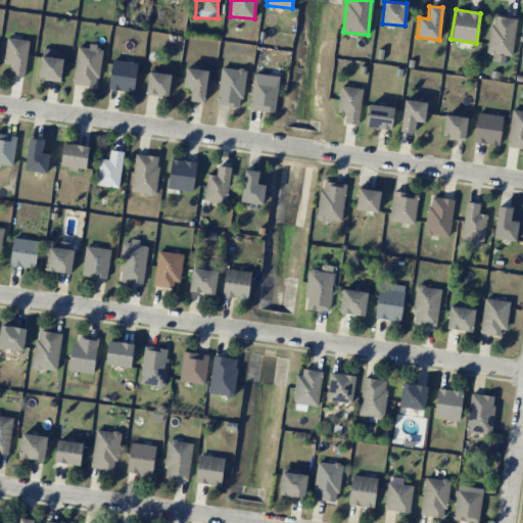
[(516,18),(491,15),(487,53),(512,56),(516,18)]
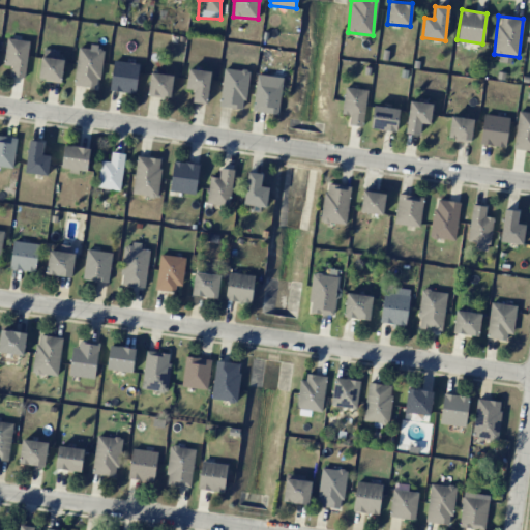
[(3,65),(11,66),(10,76),(24,78),(30,41),(7,38),(3,65)]
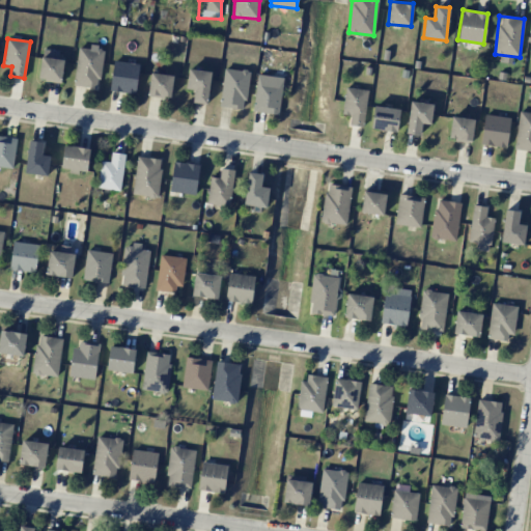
[(74,85),(98,88),(104,49),(79,46),(74,85)]
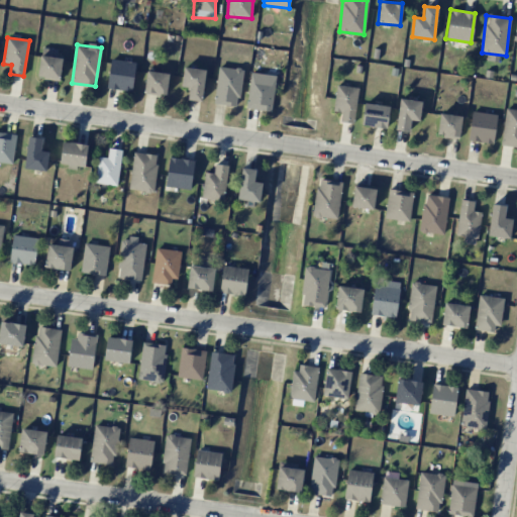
[(57,58),(57,48),(41,47),(38,78),(61,80),(63,58),(57,58)]
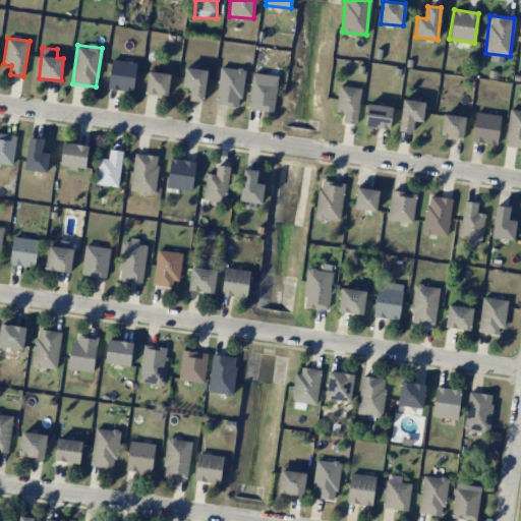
[(137,63),(112,59),(107,89),(132,93),(137,63)]
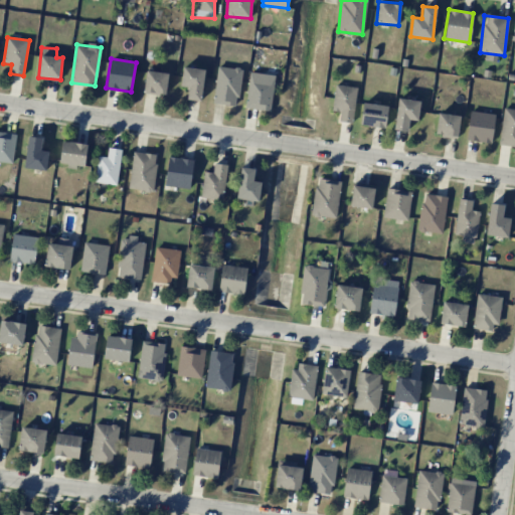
[(180,87),(188,88),(186,99),(200,101),(205,69),(183,66),(180,87)]
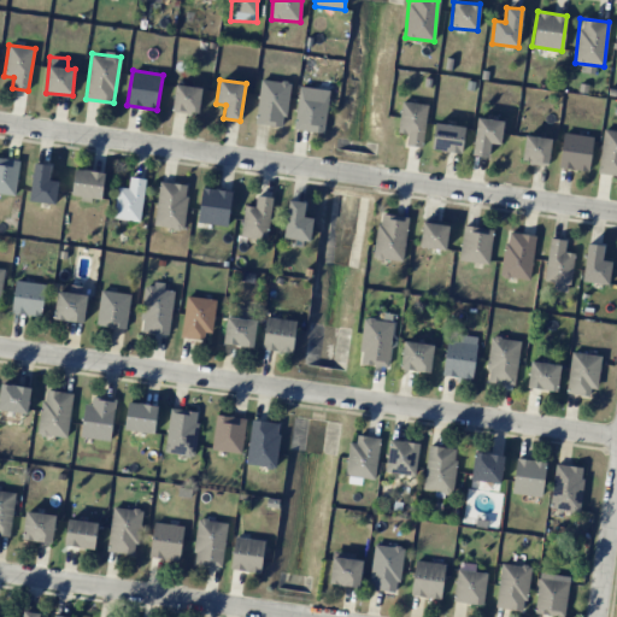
[(256,124),(285,127),(289,82),(259,80),(256,124)]
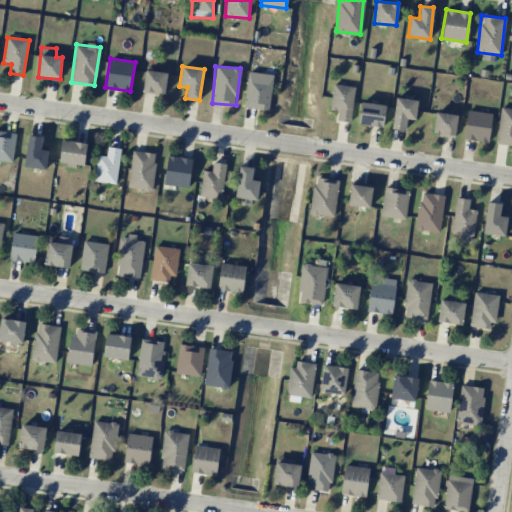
[(142,91),(164,95),(168,73),(146,70),(142,91)]
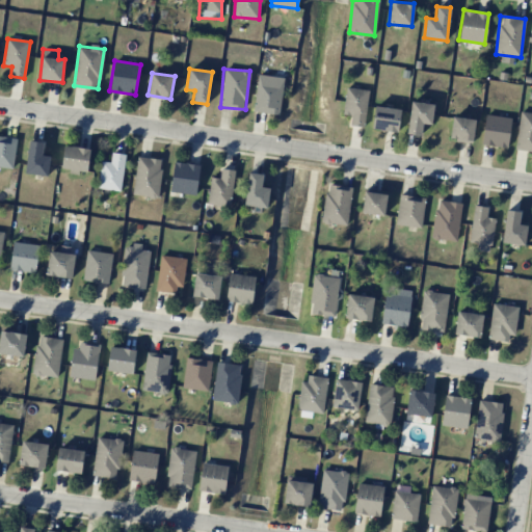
[(282,84),(257,82),(254,112),(280,114),(282,84)]
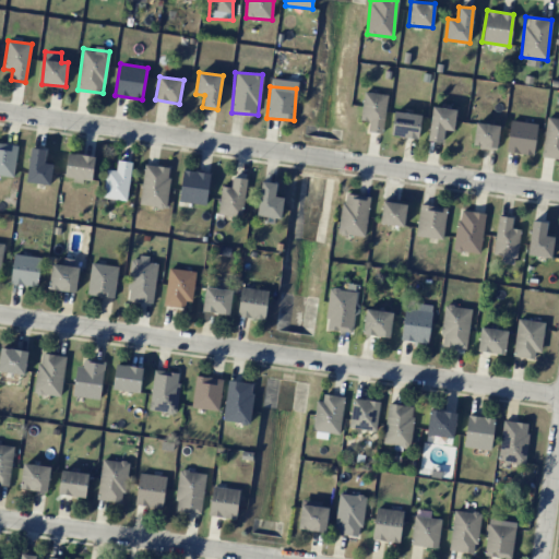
[(359,119),(369,121),(367,131),(381,134),(388,96),(365,92),(359,119)]
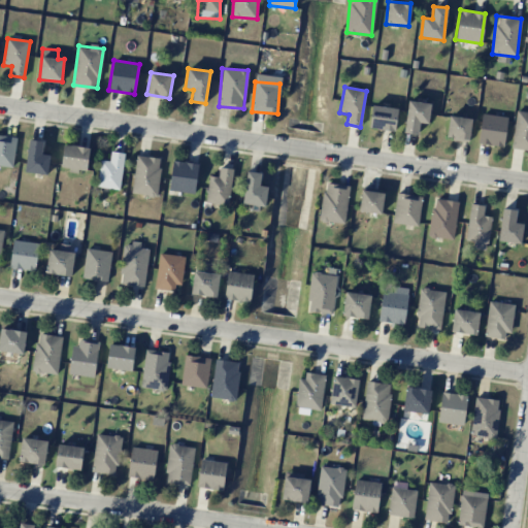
[(418,134),(419,123),(429,124),(430,103),(406,101),(404,133),(418,134)]
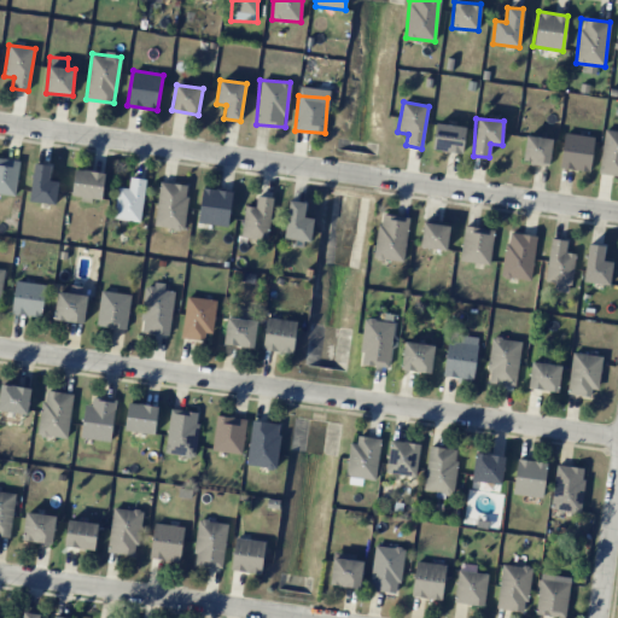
[(465,127),(435,124),(432,150),(462,152),(465,127)]
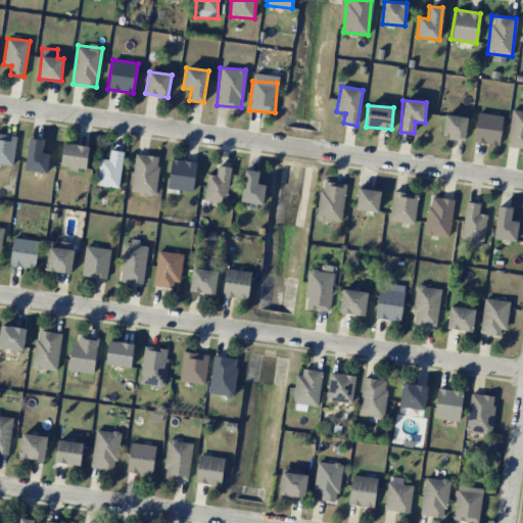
[(507,147),(522,148),(522,110),(511,109),(507,147)]
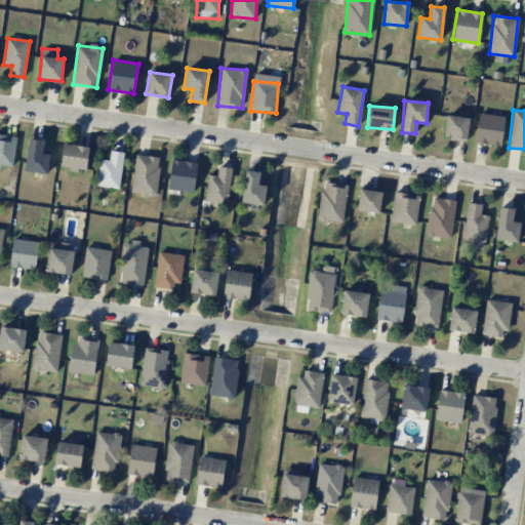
[(506,117),(480,113),(474,142),(499,147),(506,117)]
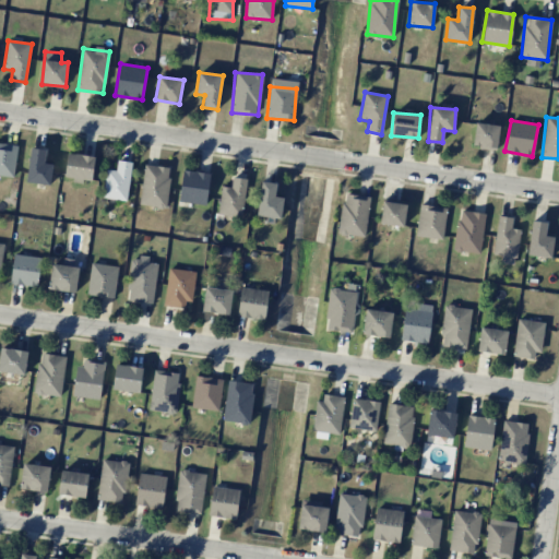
[(499,126),(474,123),(473,147),(497,150),(499,126)]
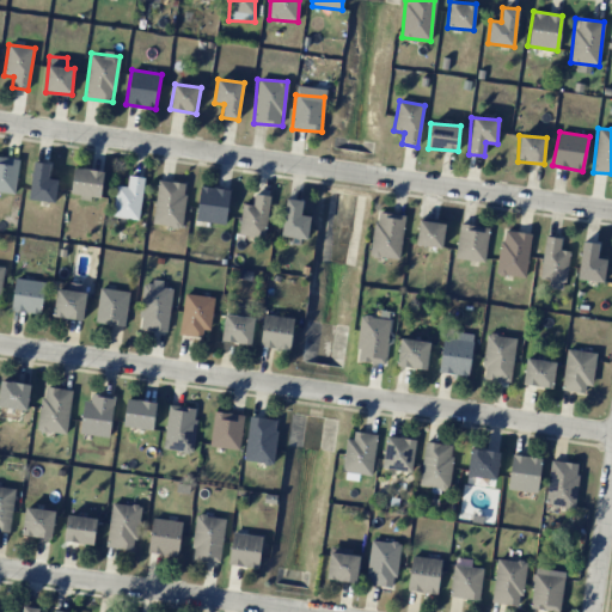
[(0,191),(16,193),(18,158),(0,157),(0,191)]
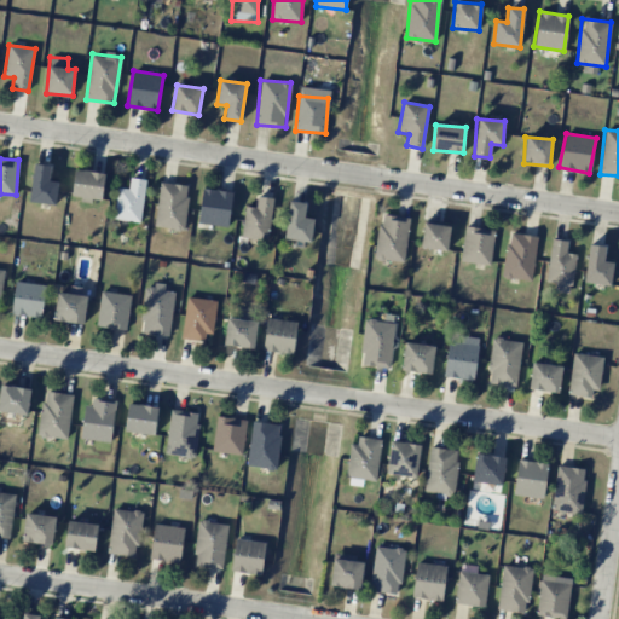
[(50,166),(34,163),(29,202),(57,204),(58,181),(48,180),(50,166)]
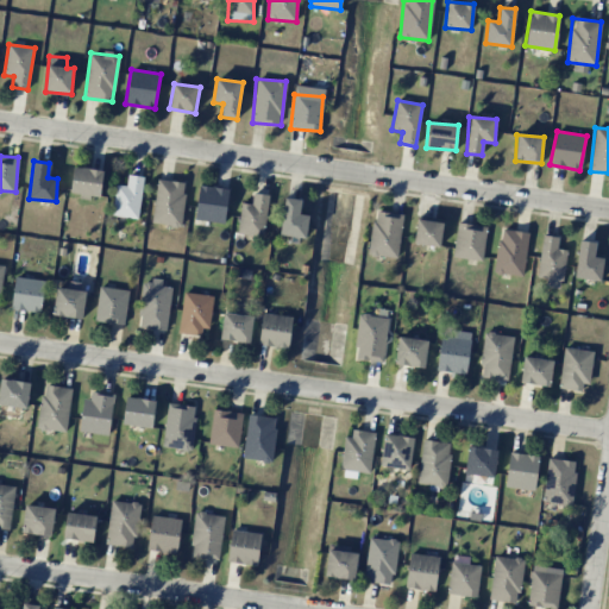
[(70,195),(100,198),(102,170),(74,167),(70,195)]
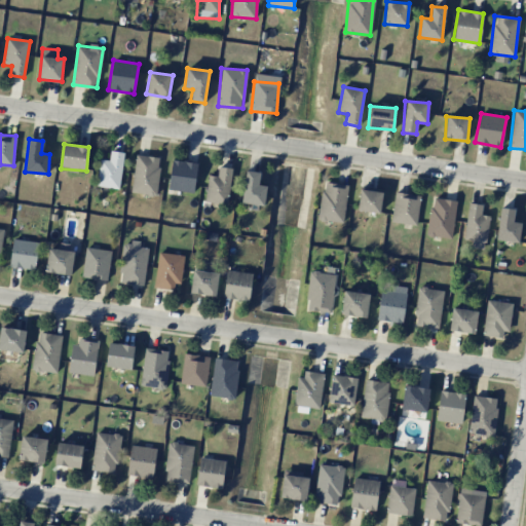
[(119,189),(123,152),(110,151),(109,160),(100,159),(97,186),(119,189)]
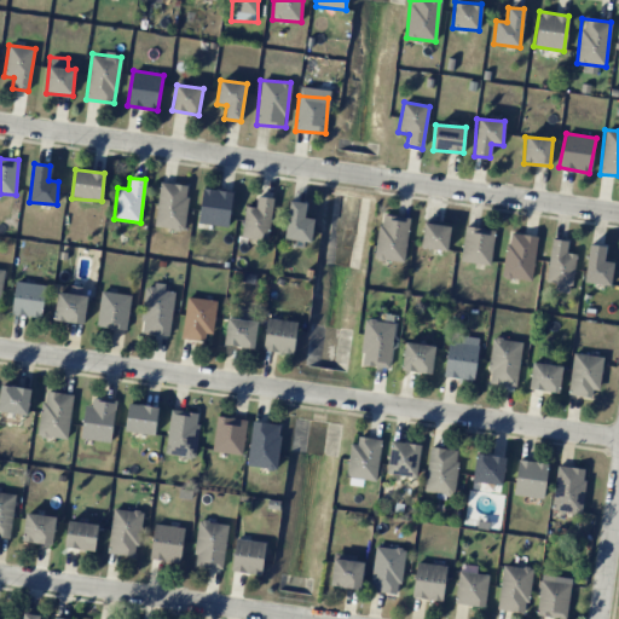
[(154,226),(181,231),(189,186),(161,181),(154,226)]
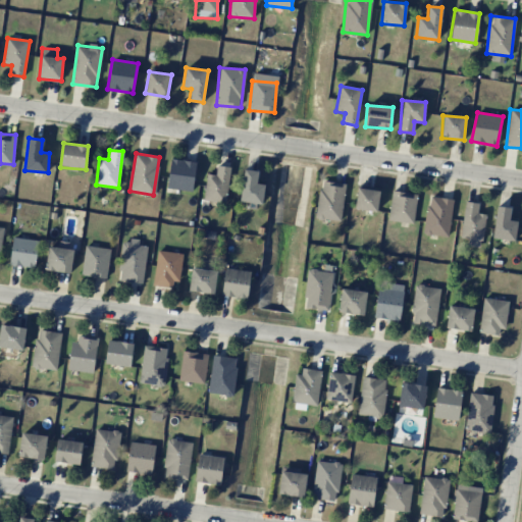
[(196,162),(171,158),(166,188),(192,192),(196,162)]
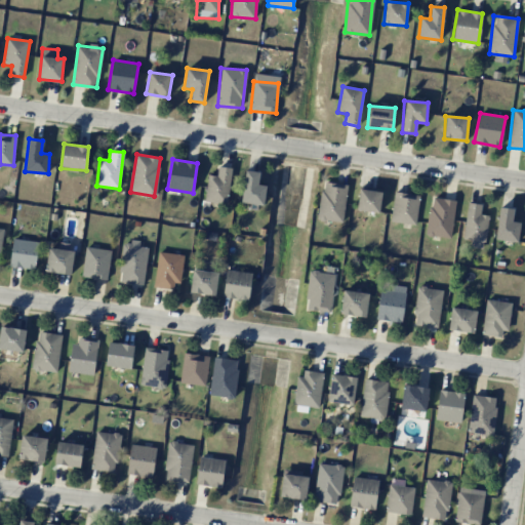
[(217,175),(207,174),(205,202),(228,204),(231,167),(218,166),(217,175)]
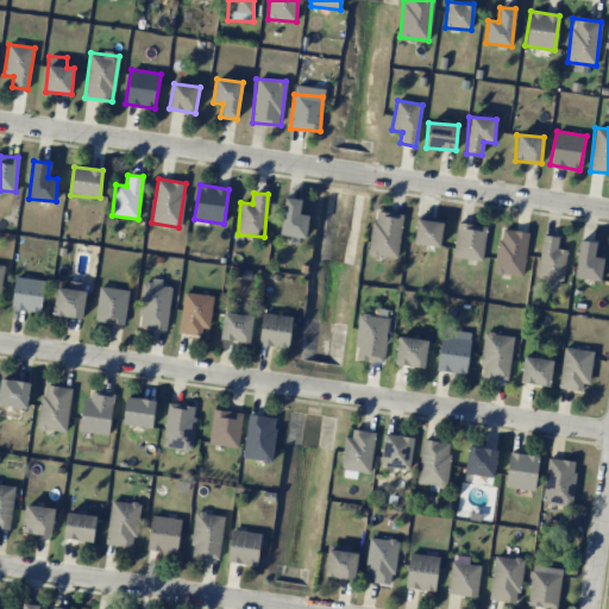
[(299,214),(301,200),(286,198),(280,234),(306,239),(309,215),(299,214)]
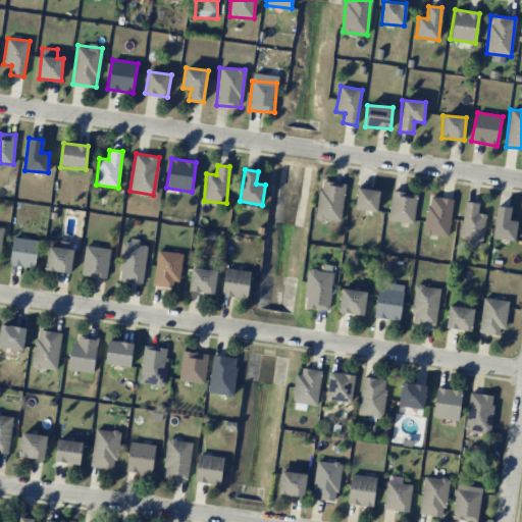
[(346,185),(321,180),(315,217),(340,221),(346,185)]
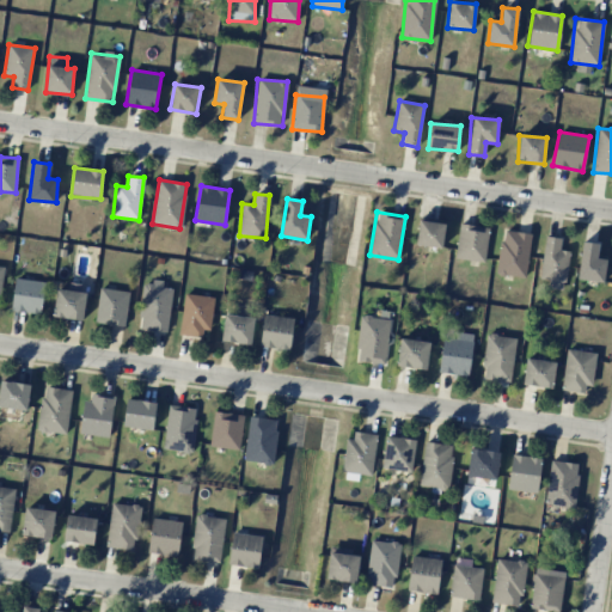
[(445,222),(420,219),(415,244),(441,249),(445,222)]
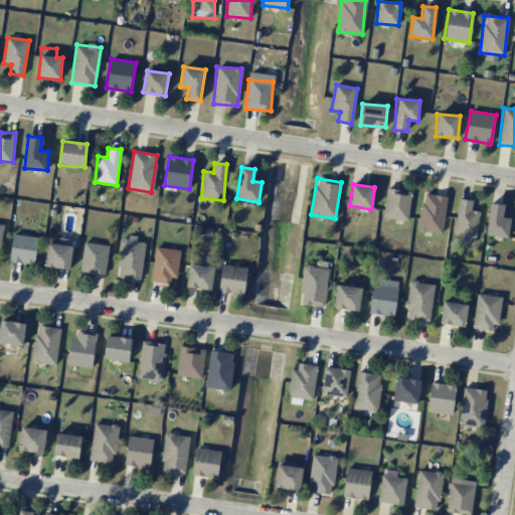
[(411,191),(386,188),(383,217),(408,220),(411,191)]
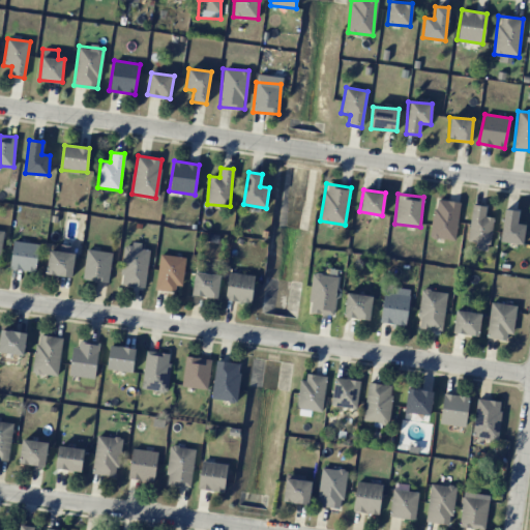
[(431,238),(455,240),(459,202),(434,199),(431,238)]
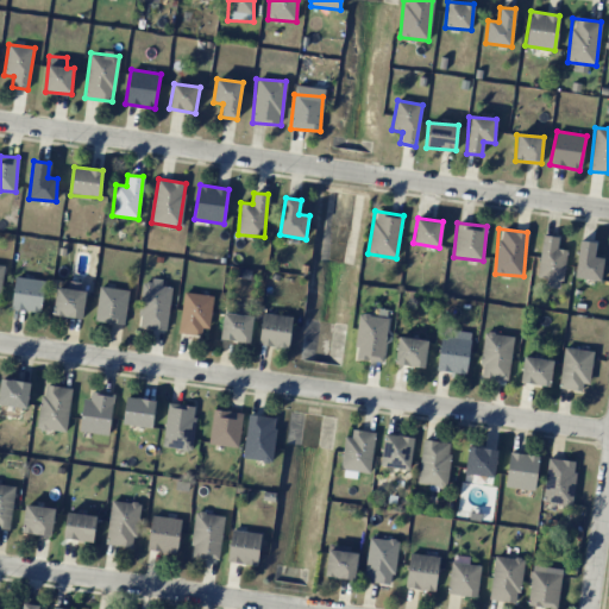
[(566,250),(557,249),(558,237),(541,234),(538,277),(546,278),(546,287),(562,288),(566,250)]
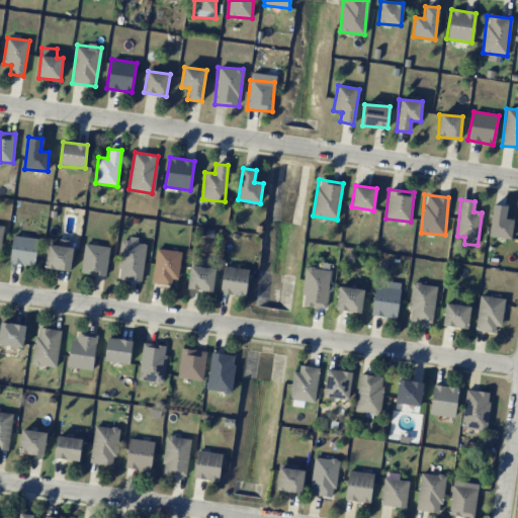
[(505,219),(506,205),(492,204),(489,237),(511,239),(513,220),(505,219)]
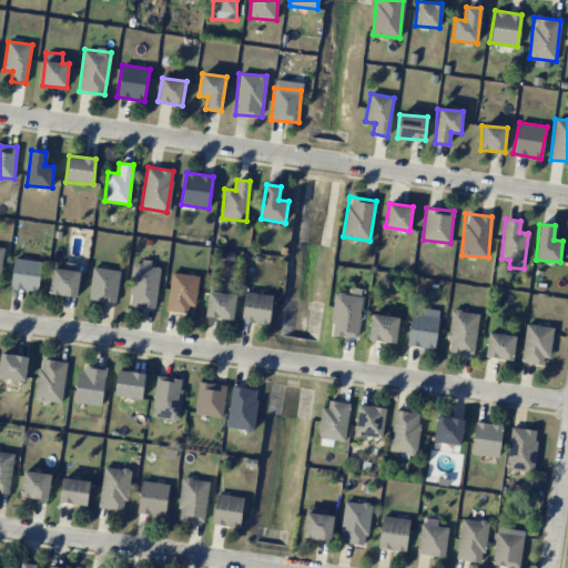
[(39,291),(41,261),(13,259),(11,288),(39,291)]
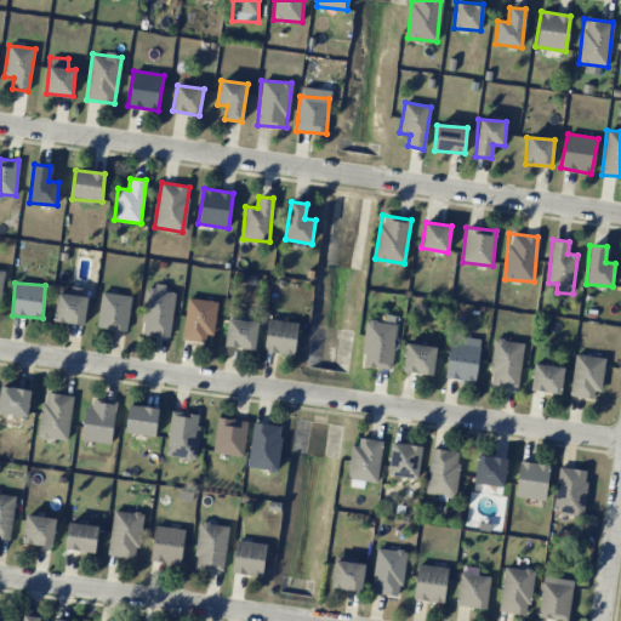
[(169,337),(175,294),(164,291),(165,288),(147,285),(140,332),(169,337)]
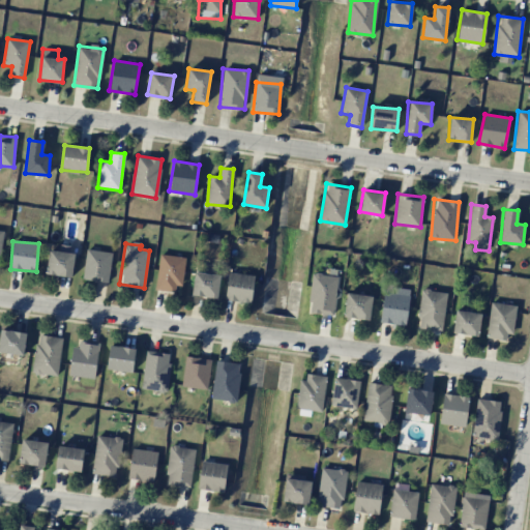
[(50,249),(46,273),(71,277),(76,253),(67,252),(68,245),(61,244),(59,252),(50,249)]
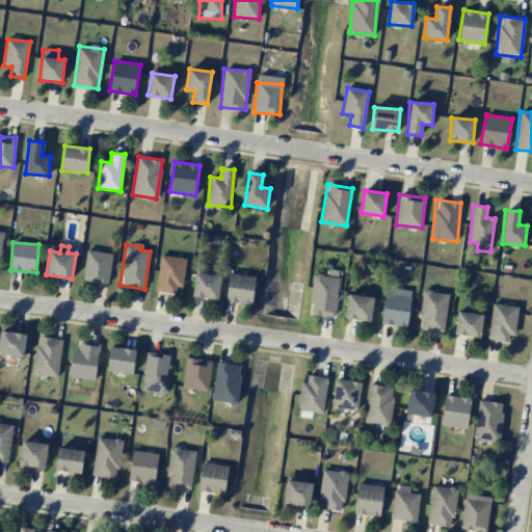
[(83,281),(109,283),(111,253),(86,250),(83,281)]
